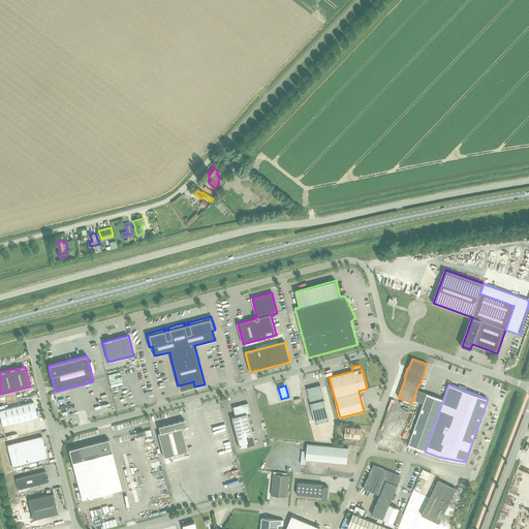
[(307,389),(315,424),(330,419),(320,385),(307,389)]
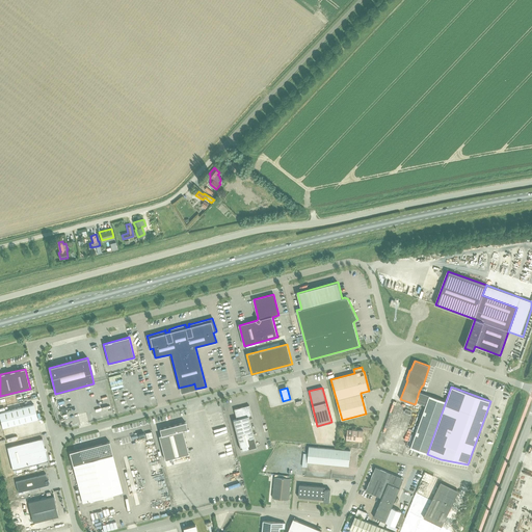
[(410,448),(427,454),(446,401),(419,392),(416,402),(425,405),(410,448)]
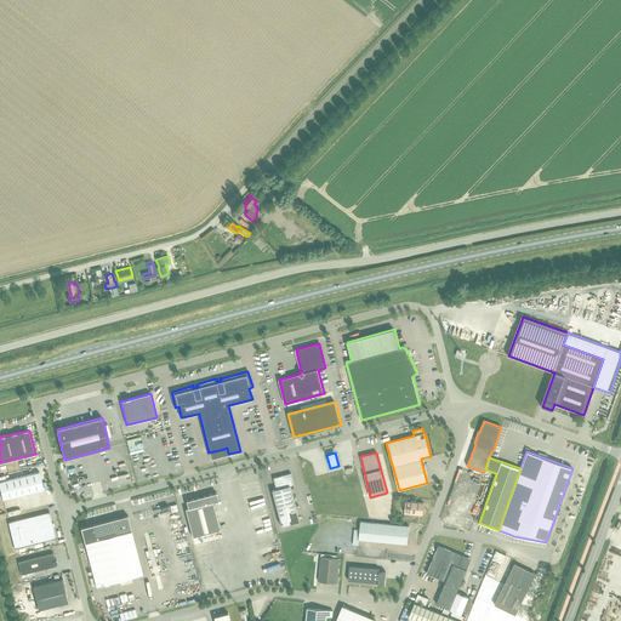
[(39,472),(0,482),(0,489),(3,499),(44,489),(39,472)]
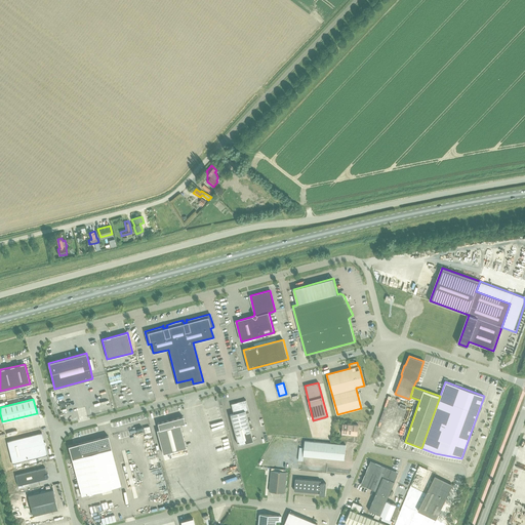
[(238,444),(252,441),(245,413),(249,412),(246,400),(231,404),(233,413),(230,414),(238,444)]
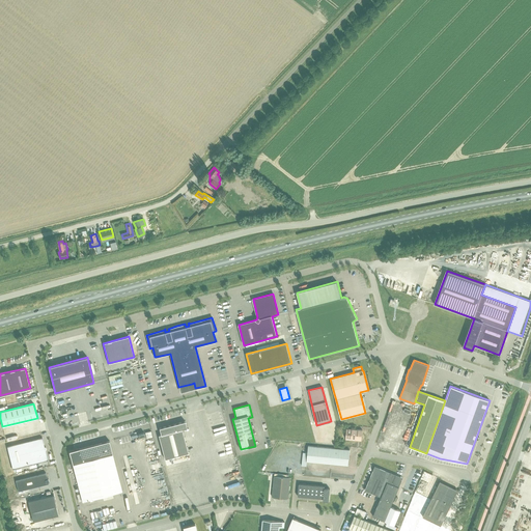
[(165,458),(188,452),(182,429),(187,428),(185,421),(159,428),(161,435),(159,435),(165,458)]
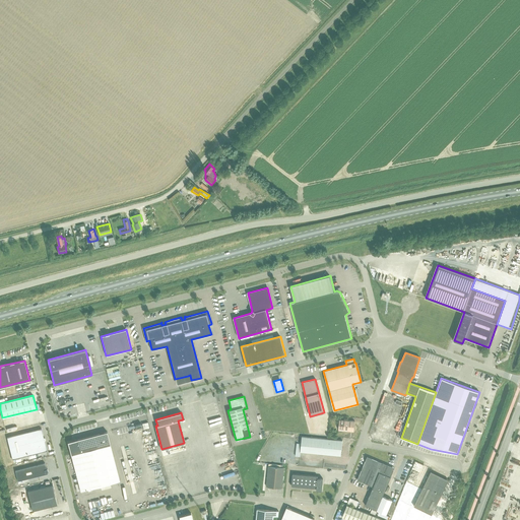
[(353,431),(354,421),(339,419),(338,430),(353,431)]
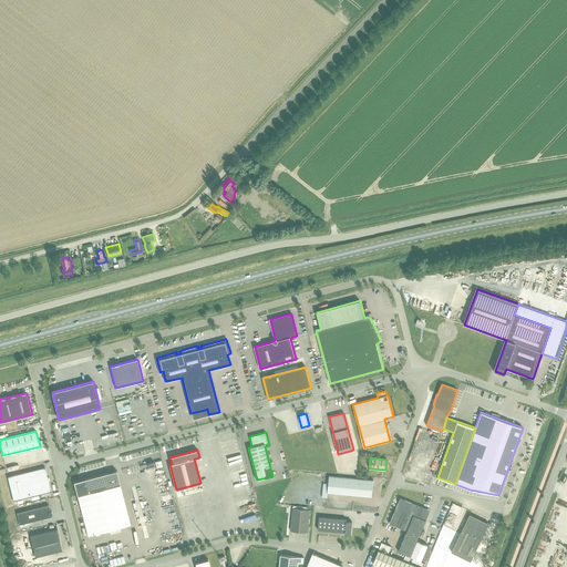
[(45,467),(8,476),(13,501),(51,492),(45,467)]
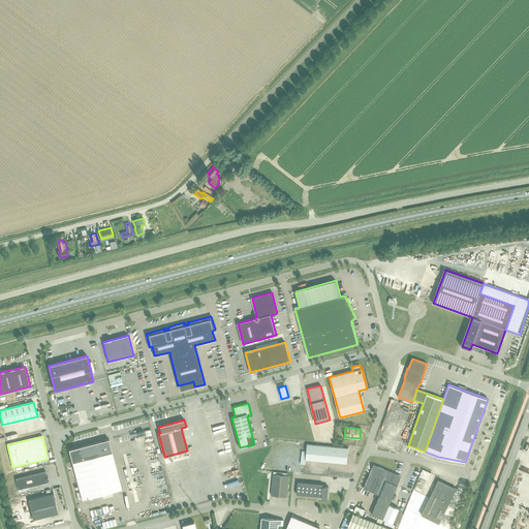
[(122,489),(109,439),(76,447),(68,449),(70,455),(82,499),(122,489)]
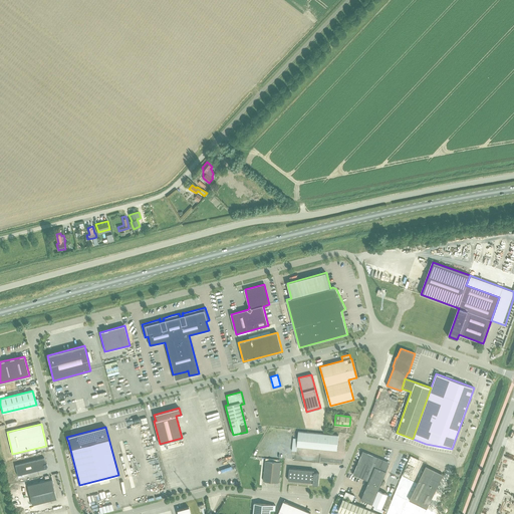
[(338,435),(298,432),(297,439),(293,438),(292,450),(296,451),(297,447),(317,449),(317,450),(320,449),(337,451),(338,435)]
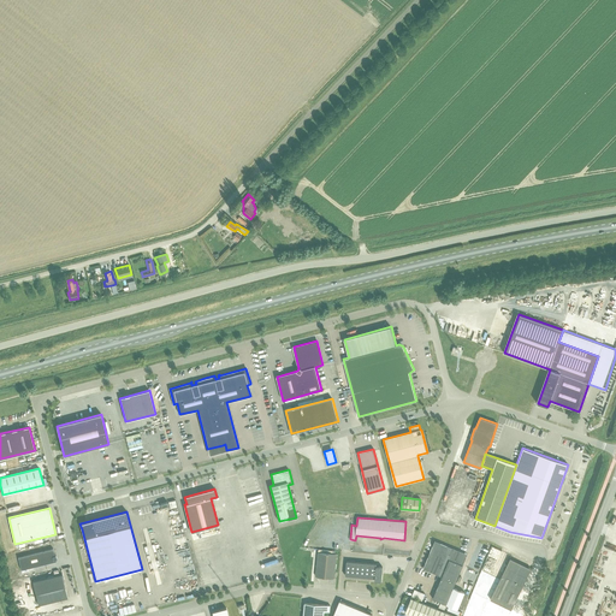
[(457,609),(465,592),(454,587),(467,555),(436,540),(424,569),(442,576),(433,599),(440,602),(439,608),(445,610),(446,604),(457,609)]
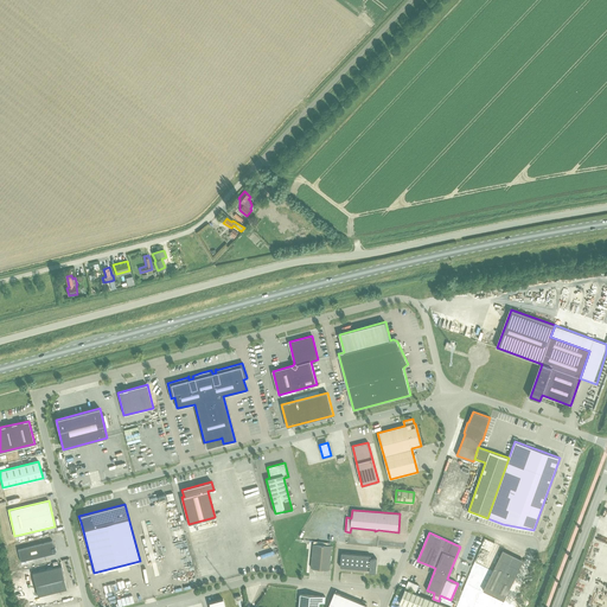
[(18,549),(20,562),(56,553),(52,541),(18,549)]
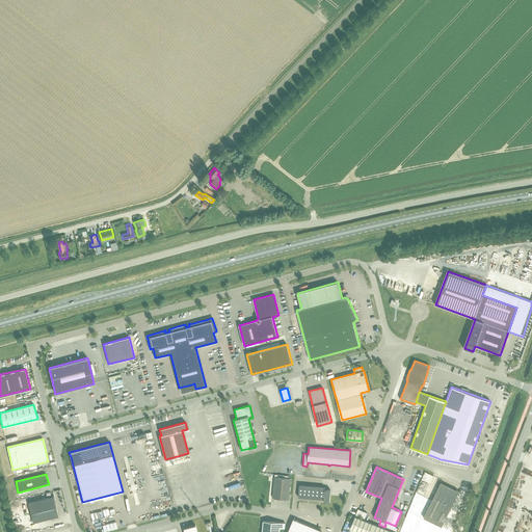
[(289,499),(291,479),(274,477),(272,498),(273,498),(273,499),(276,499),(277,498),(284,499),(284,500),(287,501),(288,499),(289,499)]
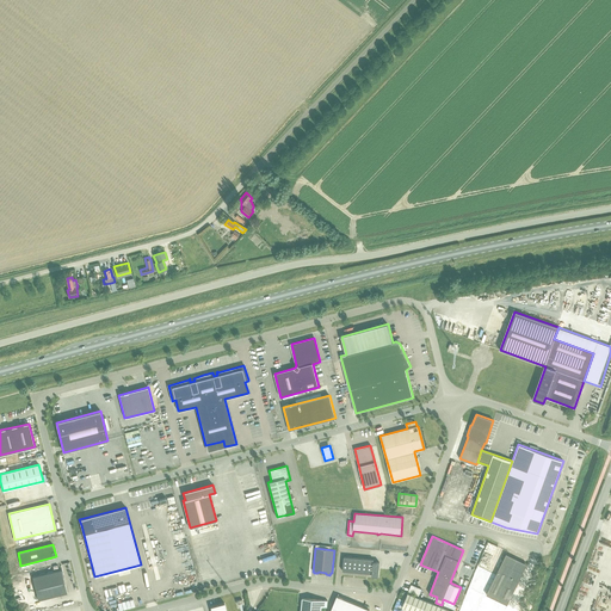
[(344,556),(343,571),(372,574),(372,575),(378,576),(380,562),(374,562),(374,560),(344,556)]
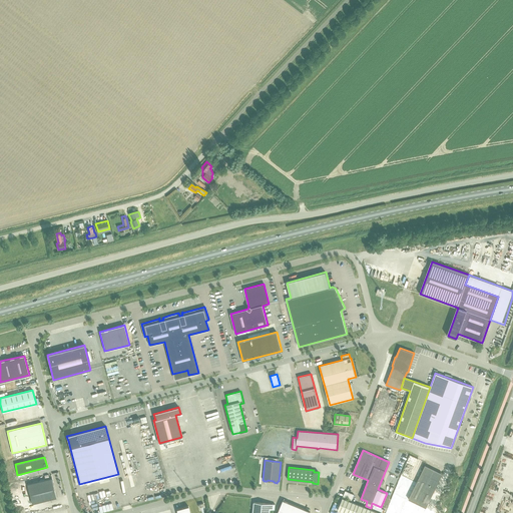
[(402,475),(386,512),(436,512),(437,512),(426,508),(430,499),(442,475),(425,467),(417,482),(402,475)]
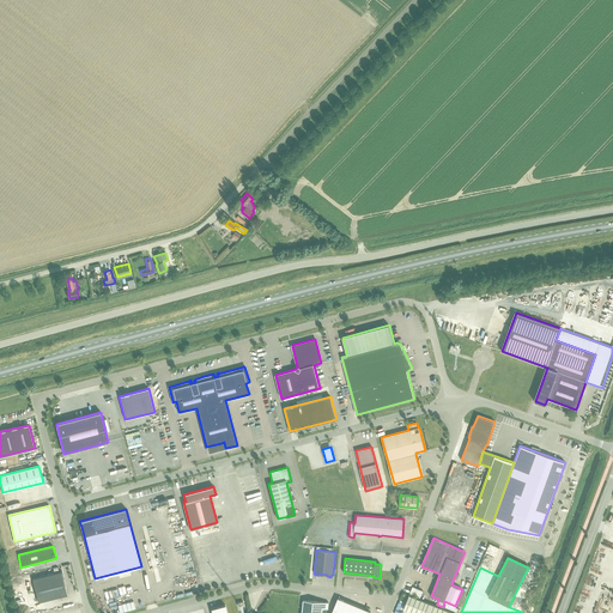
[(61,571),(32,578),(38,602),(67,595),(61,571)]
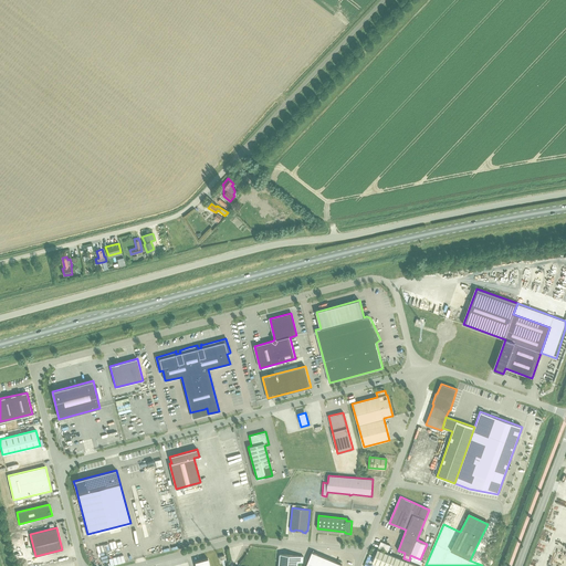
[(388,552),(390,546),(380,542),(378,548),(388,552)]
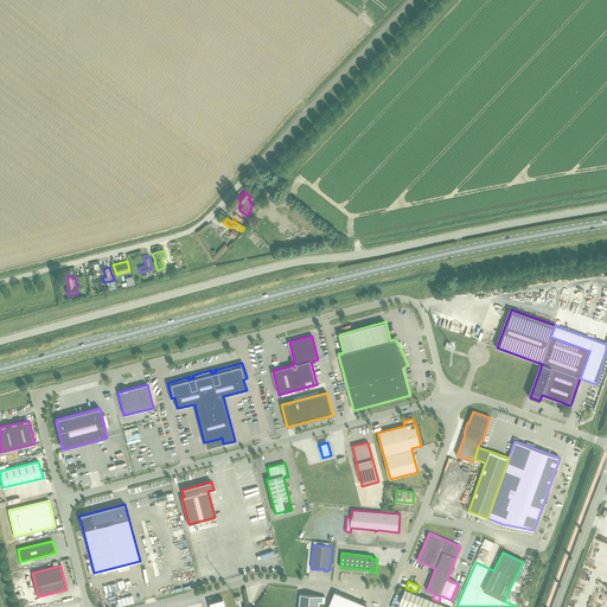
[(448,606),(436,602),(406,589),(400,604),(408,606),(448,606)]
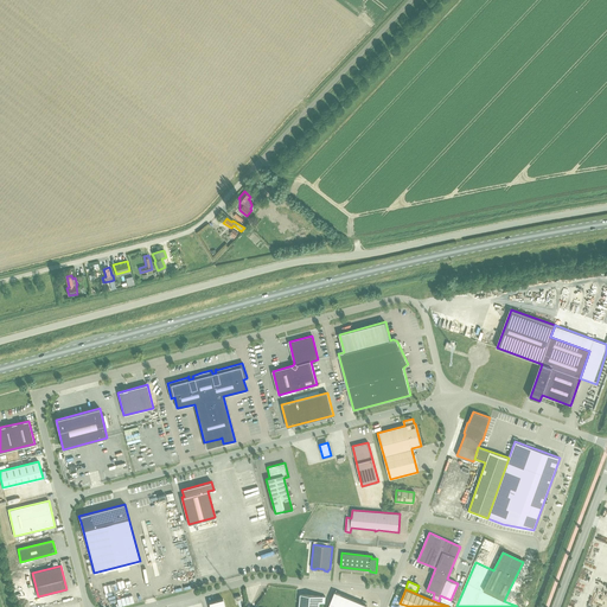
[(365,606),(366,606),(334,592),(327,606),(365,606)]
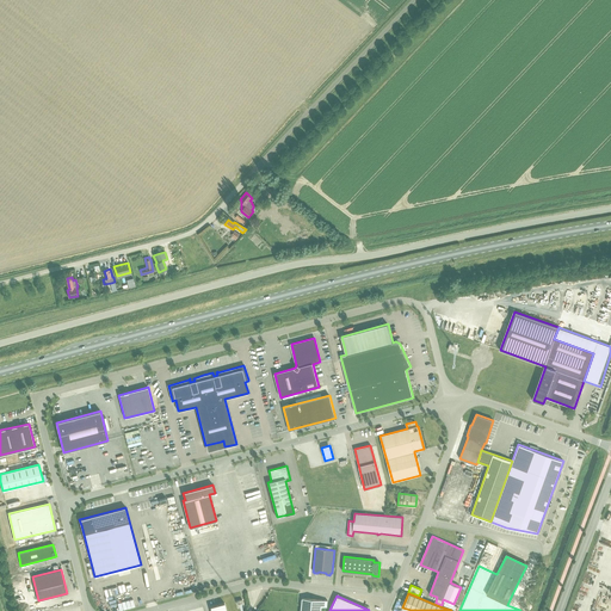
[(327,608),(327,600),(302,598),(301,610),(321,610),(321,606),(327,608)]
